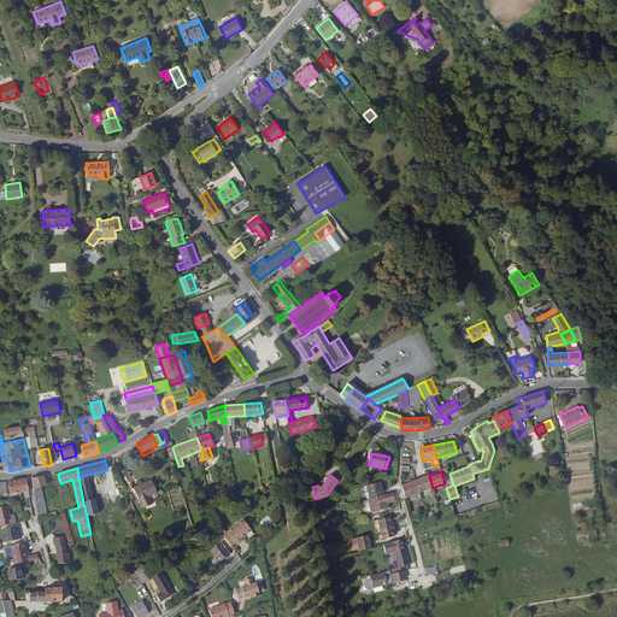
[(416,480),(421,493),(433,488),(429,475),(416,480)]
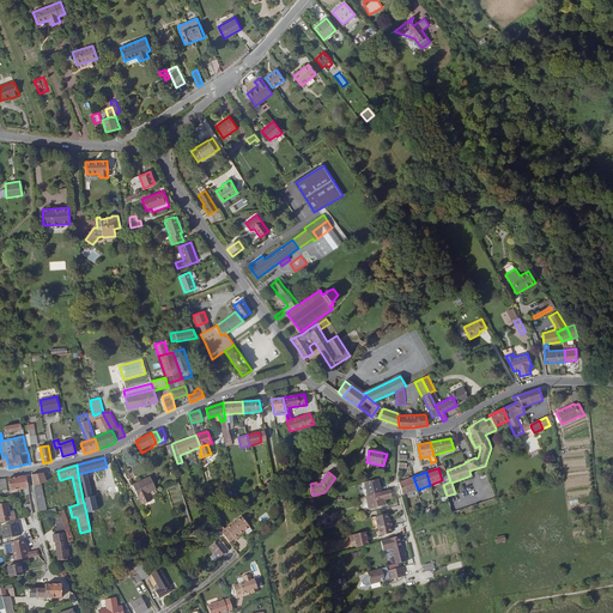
[(43,473),(31,475),(34,486),(42,484),(46,483),(43,473)]
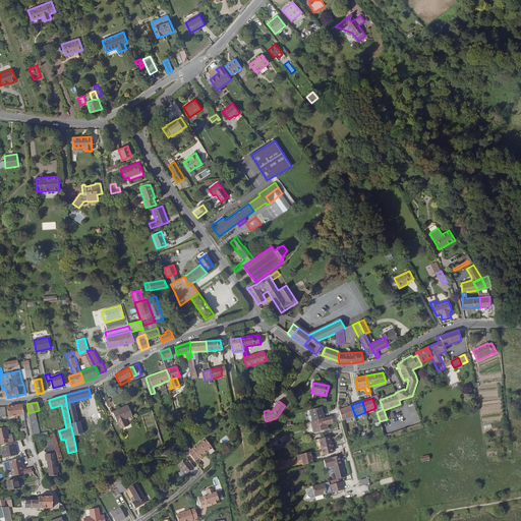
[(22,404),(7,406),(9,417),(21,415),(21,420),(25,420),(24,415),(22,404)]
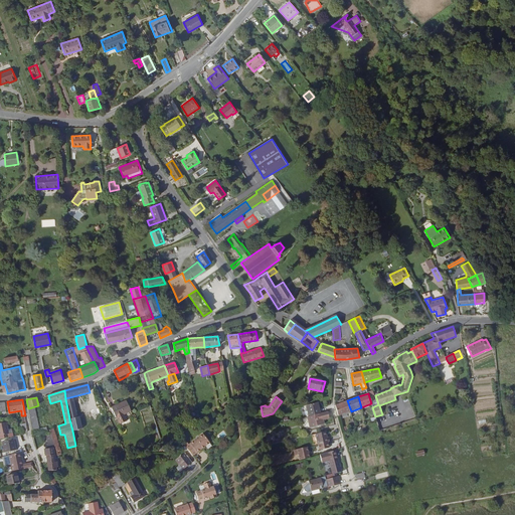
[(69,419),(77,417),(74,400),(66,403),(69,419)]
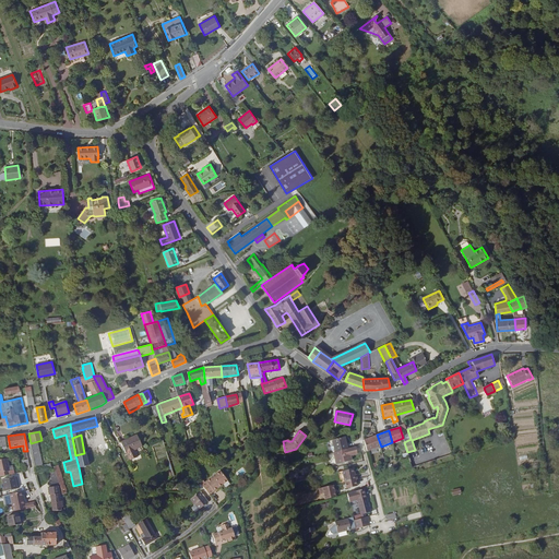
[(137,435),(120,442),(126,454),(127,453),(130,461),(138,458),(134,450),(142,447),(137,435)]
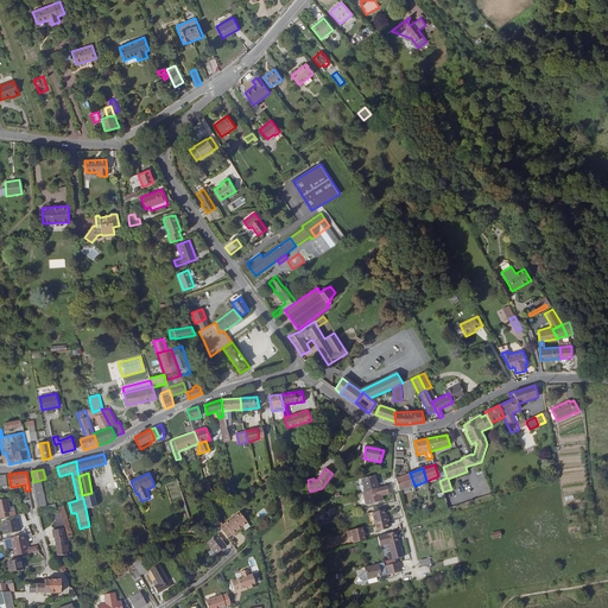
[(407,474),(396,479),(400,491),(415,486),(410,473),(407,474)]
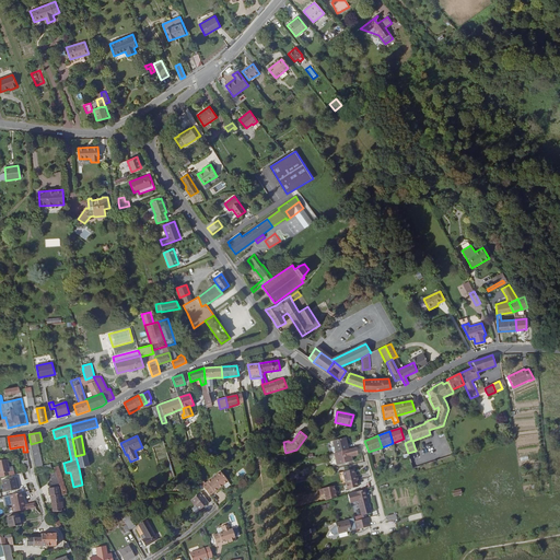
[(346,438),(333,441),(336,453),(348,450),(346,438)]
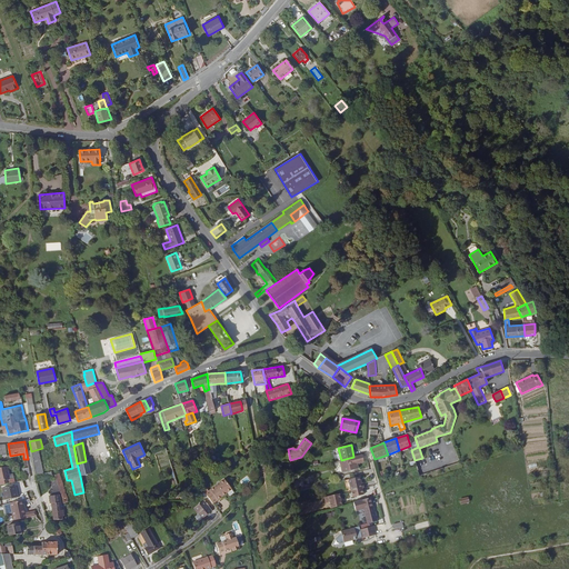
[(31,451),(36,476),(43,473),(39,449),(31,451)]
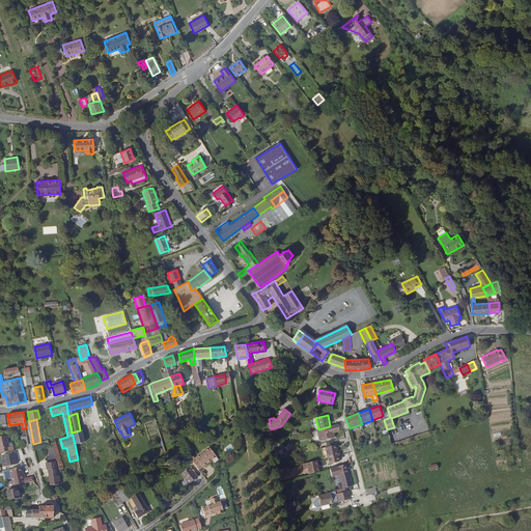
[(316,429),(319,441),(334,438),(333,432),(339,431),(337,424),(330,426),(318,429),(316,429)]
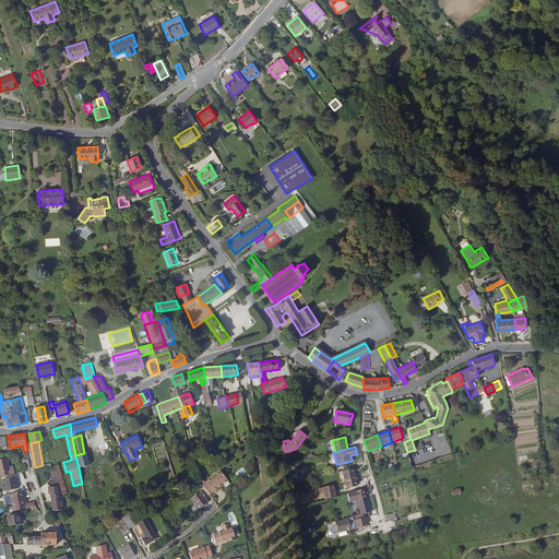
[(90,465),(86,452),(84,453),(75,455),(79,467),(90,465)]
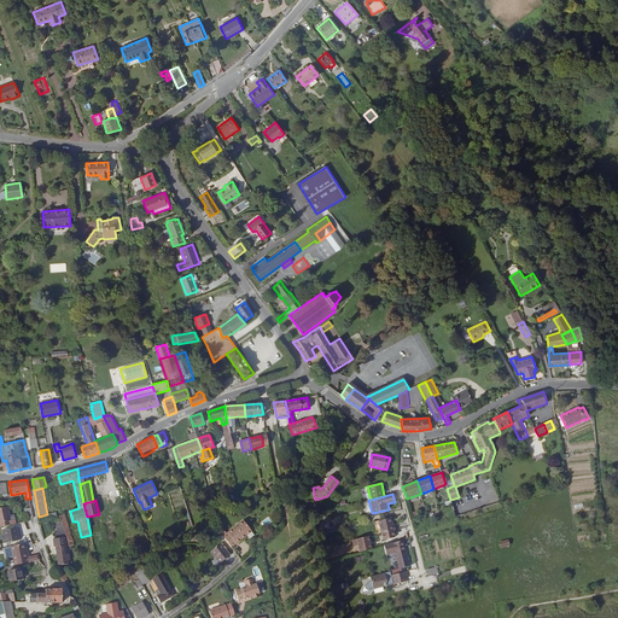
[(7,507),(0,507),(0,526),(17,523),(16,519),(11,520),(7,507)]
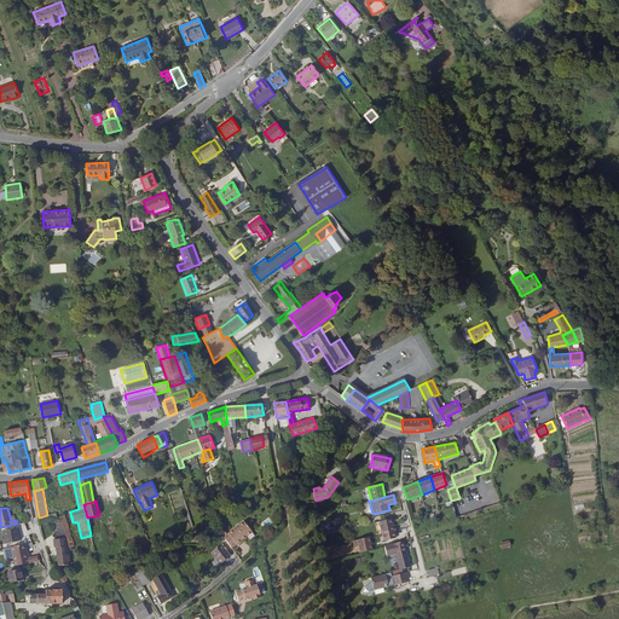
[(70,548),(75,545),(65,515),(61,516),(62,522),(64,528),(67,538),(70,548)]
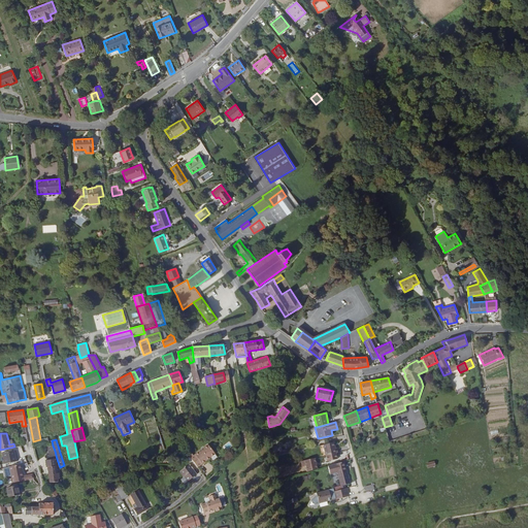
[(334,442),(324,444),(326,456),(337,453),(336,448),(335,449),(334,442)]
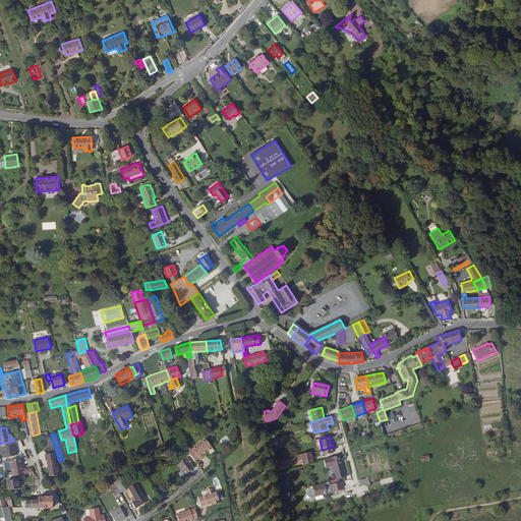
[(205,438),(187,452),(194,460),(203,454),(205,454),(208,452),(208,450),(212,447),(205,438)]
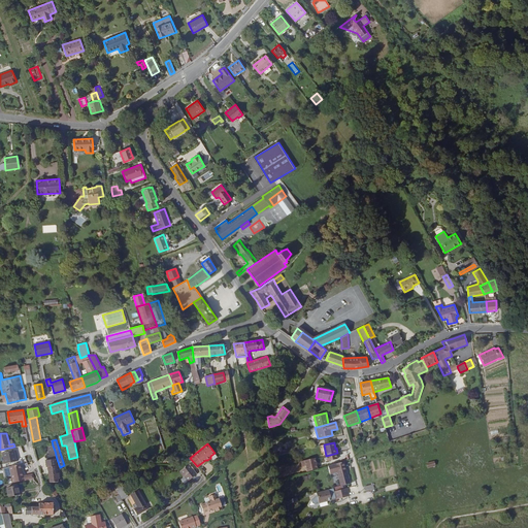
[(14,451),(2,454),(4,464),(17,461),(14,451)]
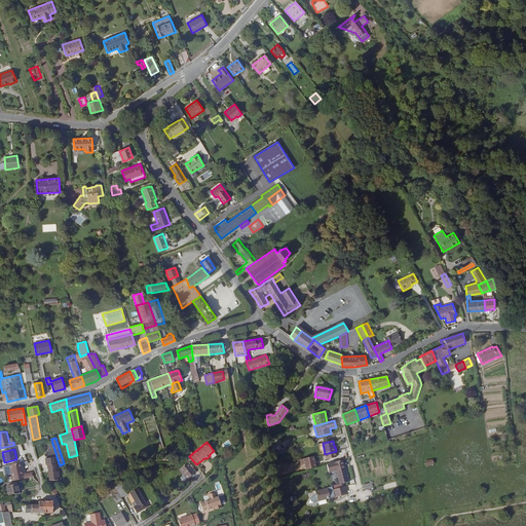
[(54,449),(48,450),(50,458),(55,457),(57,457),(54,449)]
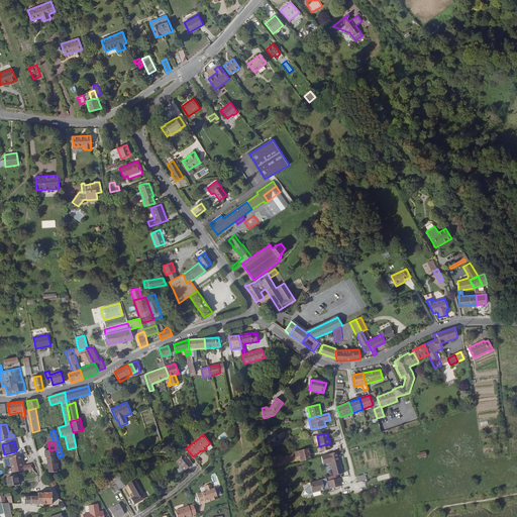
[(308,448),(298,451),(300,458),(310,456),(308,448)]
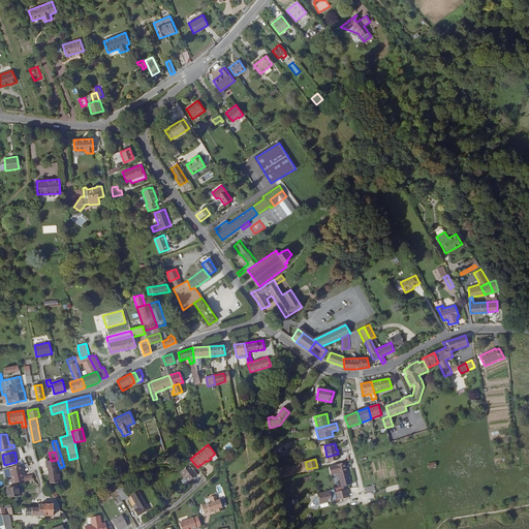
[(51,461),(44,461),(45,468),(48,468),(48,470),(49,474),(50,484),(58,484),(58,479),(59,479),(59,474),(57,474),(56,460),(51,461)]
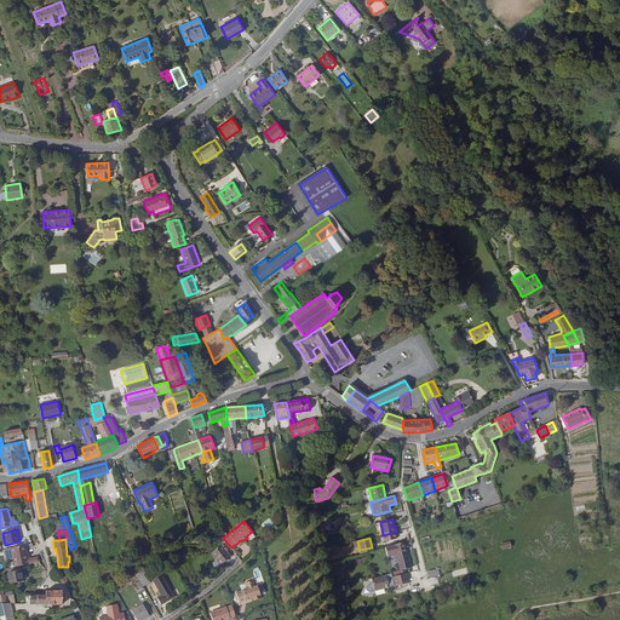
[(400,567),(401,570),(405,569),(411,568),(405,546),(405,541),(394,545),(385,547),(388,557),(396,555),(397,556),(400,567)]
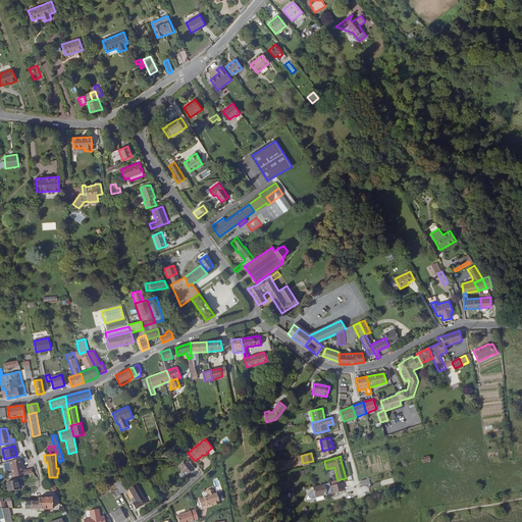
[(11,471),(12,477),(23,475),(22,470),(20,459),(8,461),(11,471)]
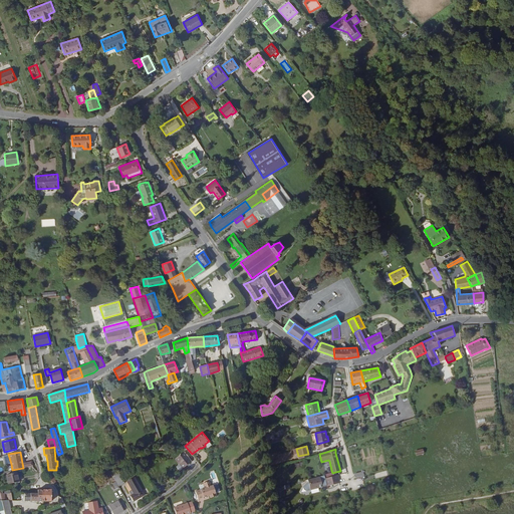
[(192,462),(184,452),(176,459),(180,464),(177,467),(180,471),(192,462)]
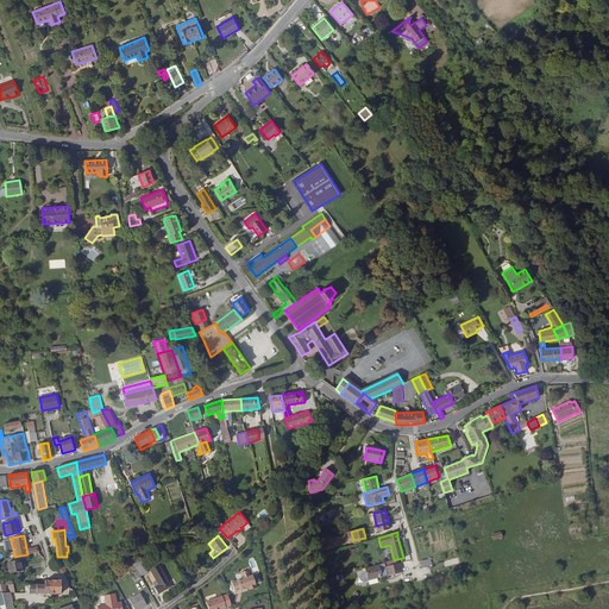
[(399,564),(397,559),(394,560),(384,563),(385,564),(365,569),(366,571),(360,577),(364,582),(368,578),(369,581),(378,578),(380,577),(382,576),(382,577),(388,576),(388,577),(402,572),(400,564),(399,564)]
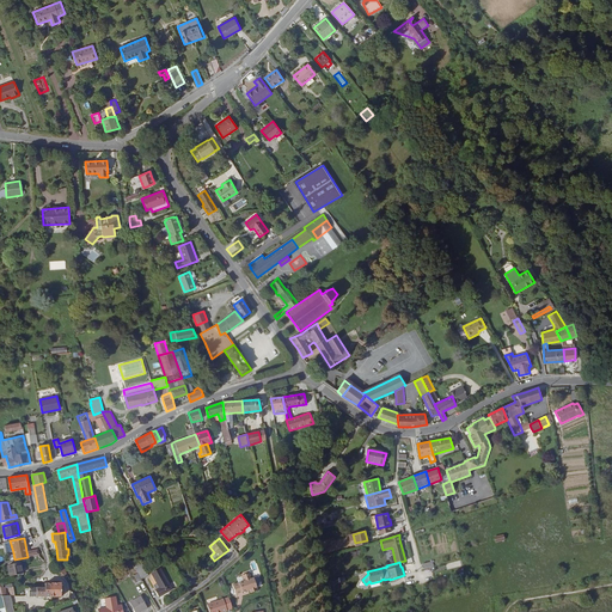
[(20,563),(7,565),(10,576),(23,574),(20,563)]
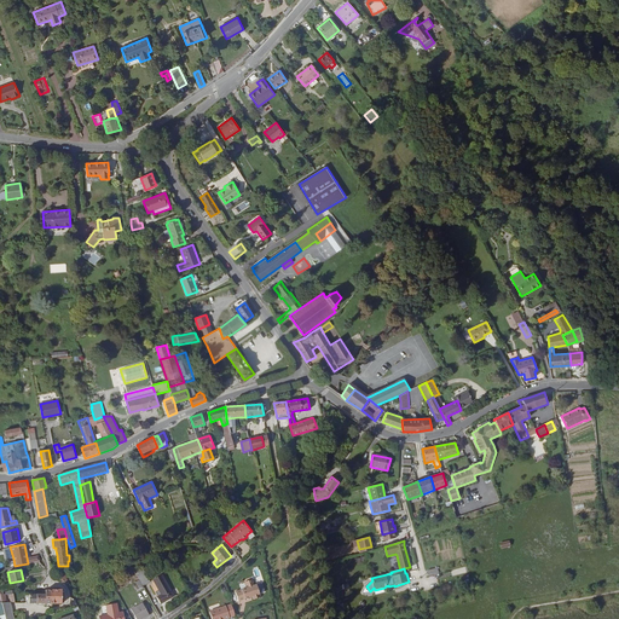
[(151,582),(144,570),(136,573),(143,586),(151,582)]
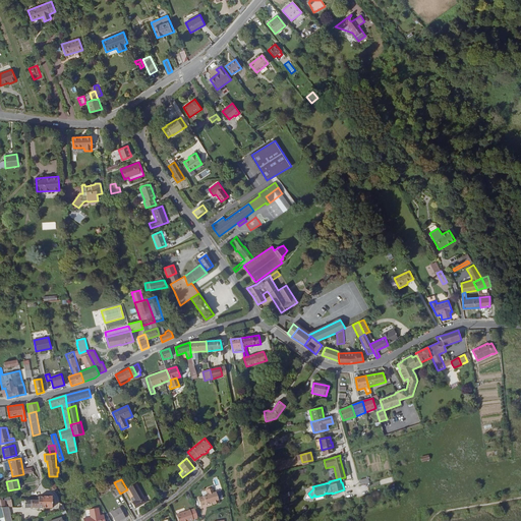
[(344,481),(345,487),(353,485),(352,479),(344,481)]
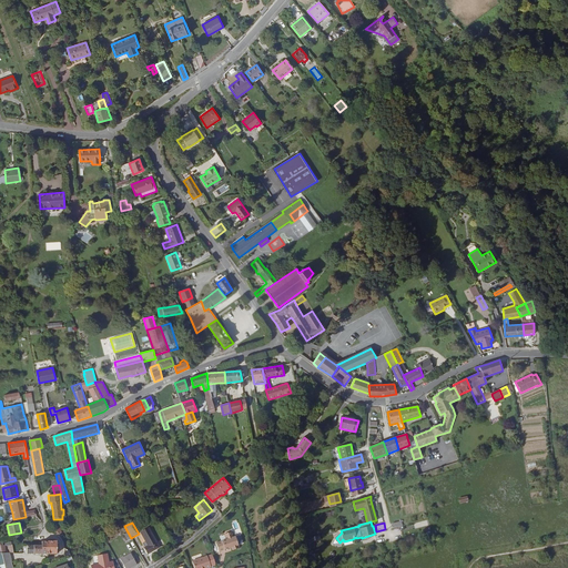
[(160,547),(149,528),(141,533),(149,546),(144,548),(148,554),(160,547)]
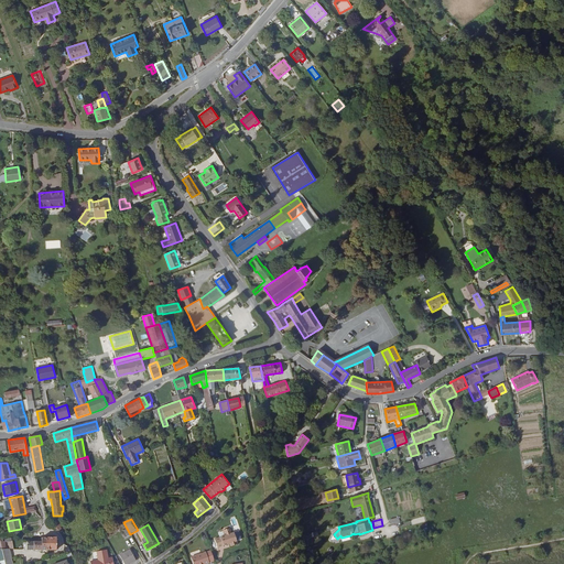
[(225,535),(214,539),(217,548),(230,543),(230,546),(238,544),(234,532),(231,533),(230,528),(224,530),(225,535)]
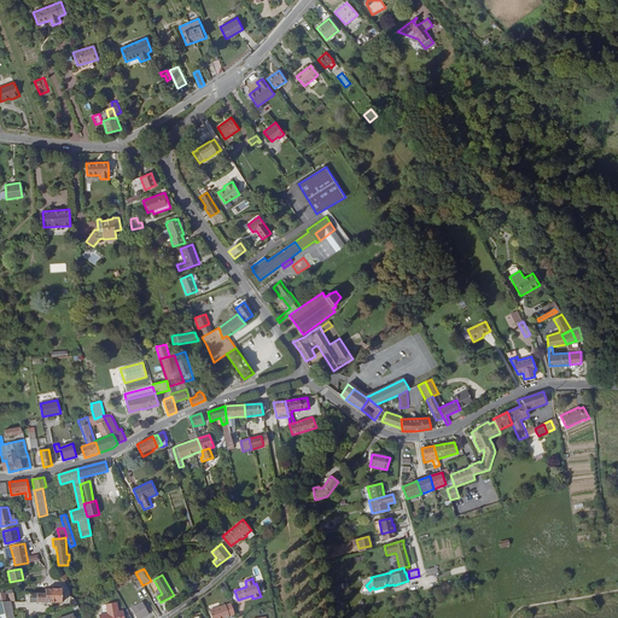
[(46,593),(29,593),(29,602),(62,602),(62,589),(46,589),(46,593)]
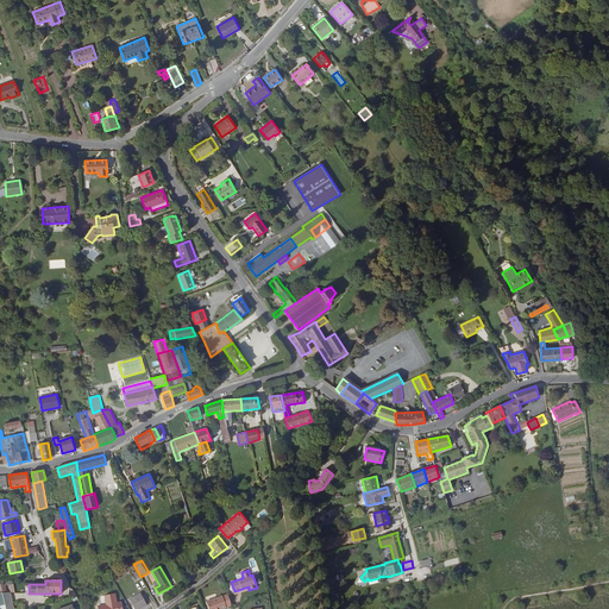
[(5,585),(0,584),(1,592),(6,608),(14,608),(11,592),(7,592),(5,585)]
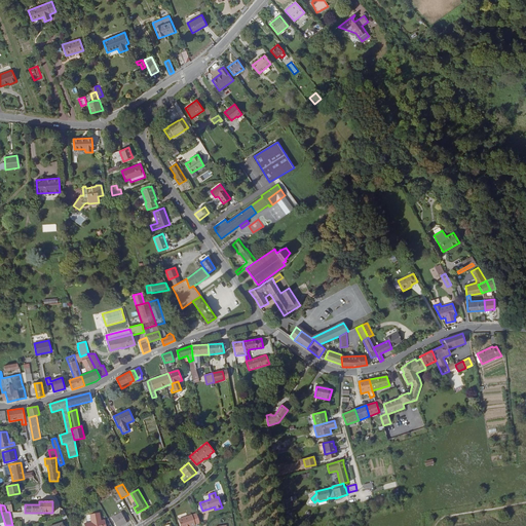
[(121,513),(112,518),(116,525),(120,525),(126,523),(121,513)]
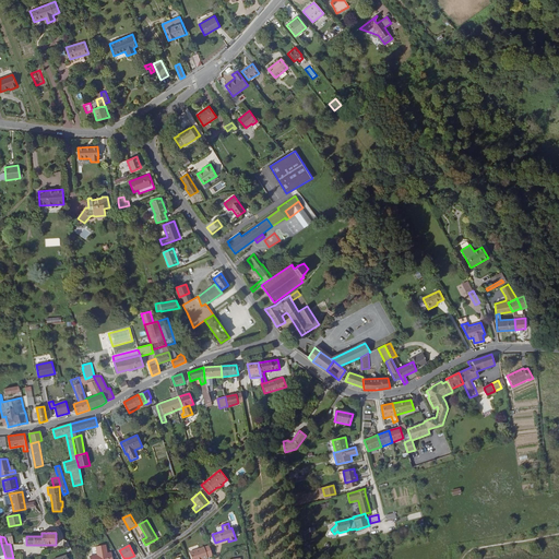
[(209,546),(204,547),(189,552),(191,558),(204,558),(207,558),(212,556),(209,546)]
